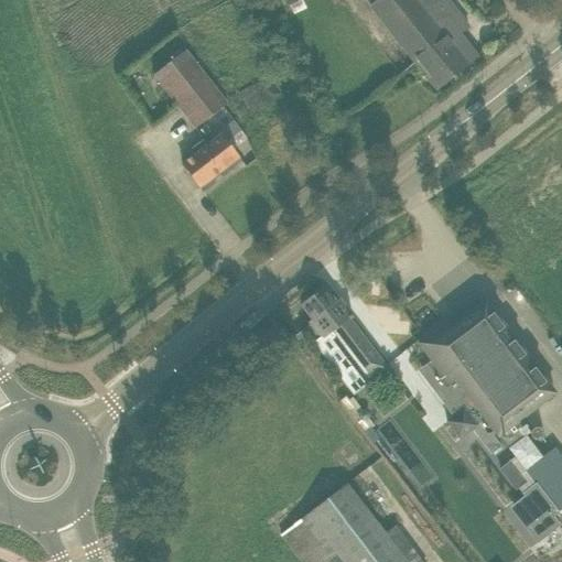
[(369,0),(424,69),(439,87),(469,62),(452,41),(471,25),(456,9),(450,0),(369,0)]
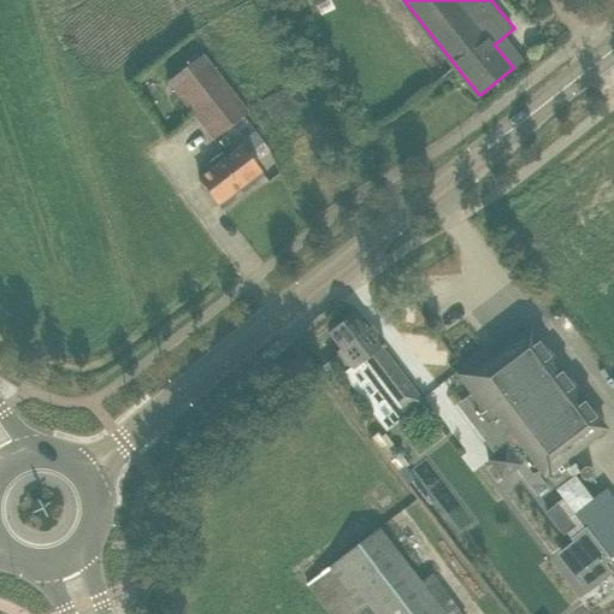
[(169,81),(214,140),(251,112),(205,53),(169,81)]
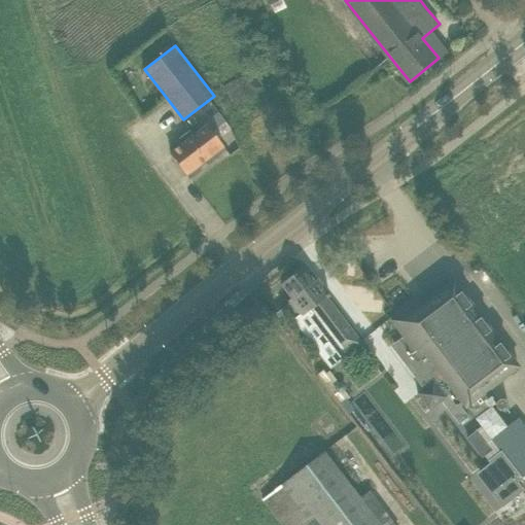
[(182,144),(172,152),(187,173),(223,145),(208,125),(195,134),(190,129),(179,139),(182,144)]
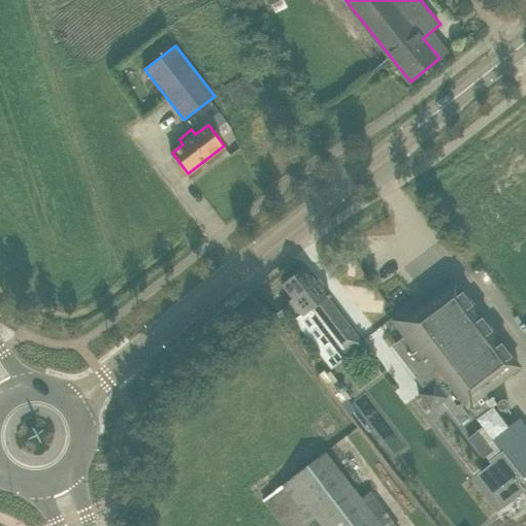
[(301,315),(296,319),(317,347),(330,337),(346,357),(364,343),(329,297),(332,295),(319,278),(316,282),(305,267),(284,285),(294,298),(291,300),(301,315)]
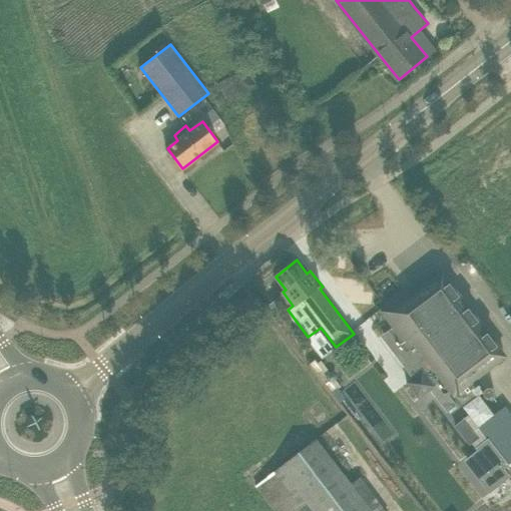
[(407,352),(415,346),(454,397),(506,357),(443,274),(414,295),(410,291),(383,311),(395,326),(390,330),(407,352)]
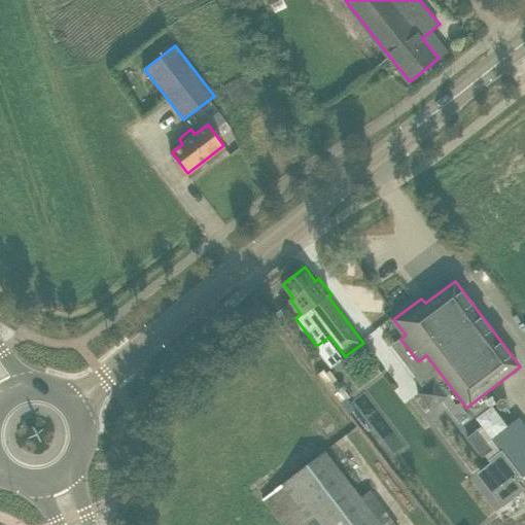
[(433,382),(417,394),(429,410),(446,397),(433,382)]
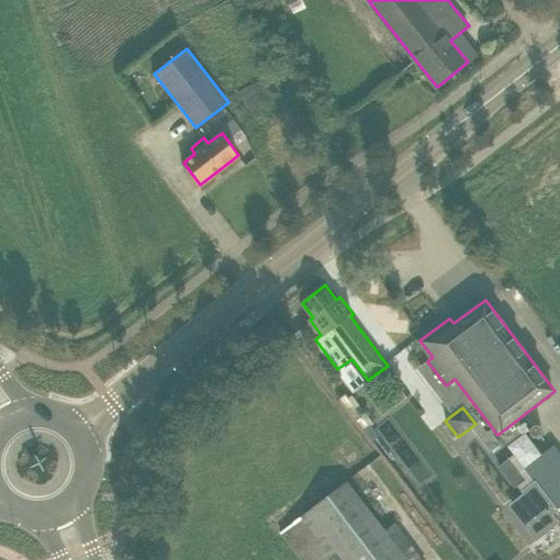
[(370,425),(364,430),(372,441),(379,436),(370,425)]
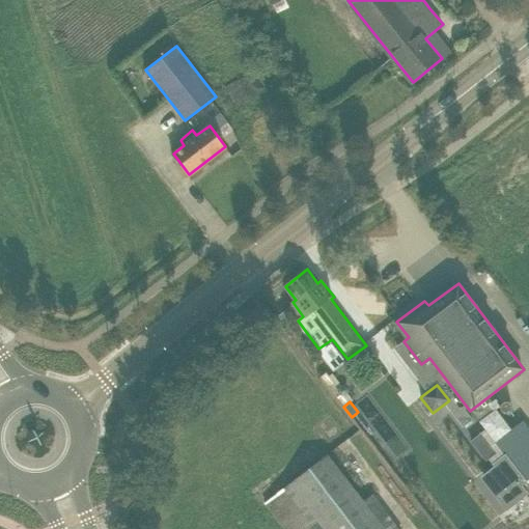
[(482,433),(471,441),(486,461),(497,452),(482,433)]
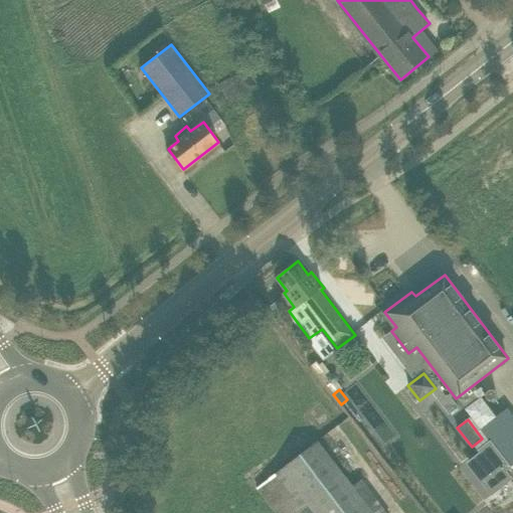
[(258,486),(278,512),(373,512),(318,441),(258,486)]
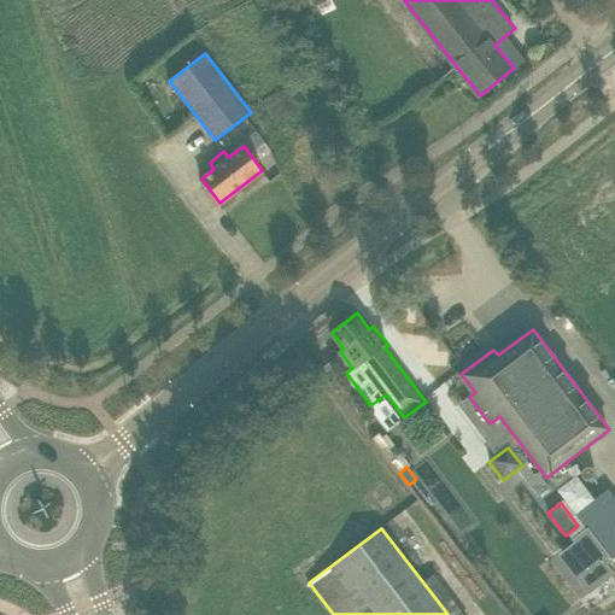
[(580,548),(566,558),(583,580),(597,569),(595,566),(609,555),(589,528),(574,539),(580,548)]
